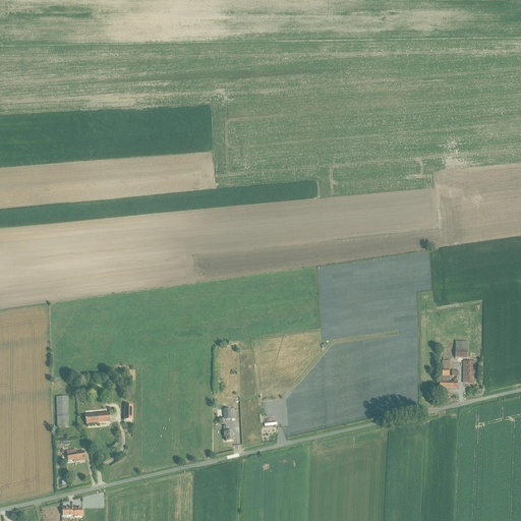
[(456,342),(455,358),(468,359),(468,342),(456,342)]
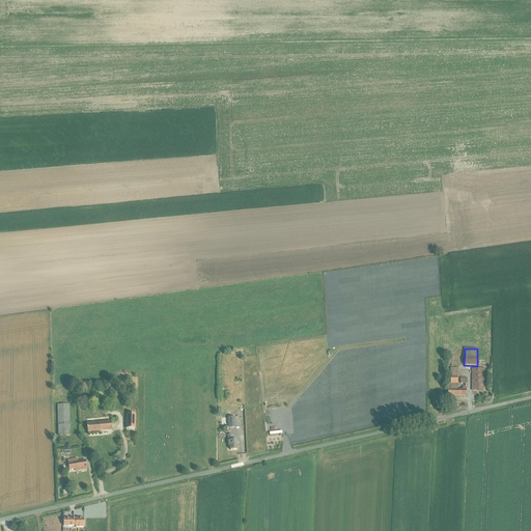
[(451,383),(448,383),(448,396),(467,396),(467,388),(465,388),(465,387),(467,387),(468,378),(460,378),(460,384),(465,384),(464,386),(463,386),(463,389),(458,389),(458,368),(450,368),(451,383)]
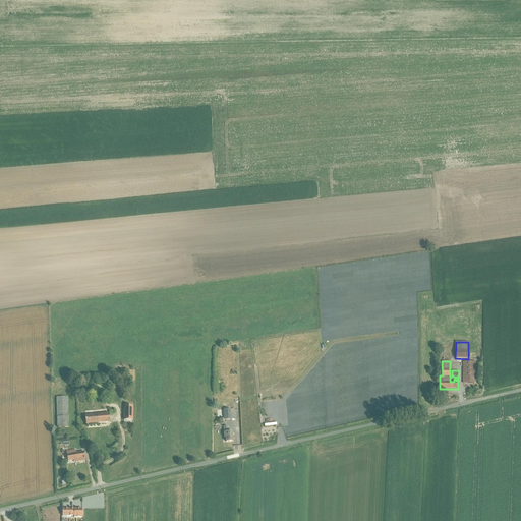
[(476,362),(463,362),(463,384),(476,384),(476,362)]
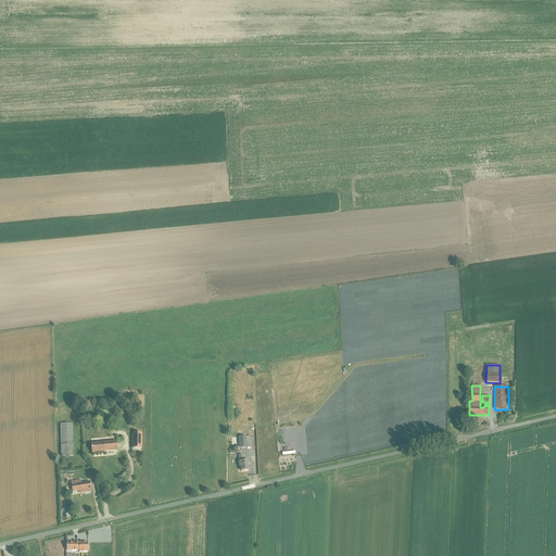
[(73,424),(60,425),(61,457),(74,456),(73,424)]
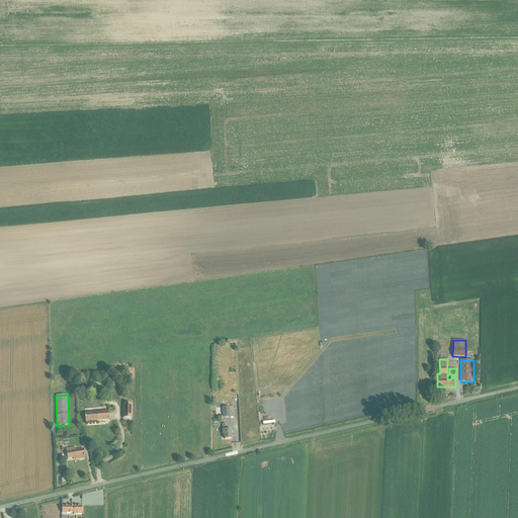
[(219,397),(219,403),(224,403),(224,407),(230,407),(230,397),(219,397)]
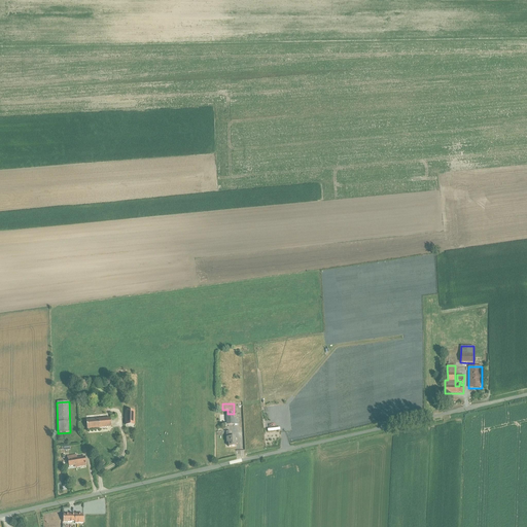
[(135,412),(126,411),(126,425),(135,425),(135,412)]
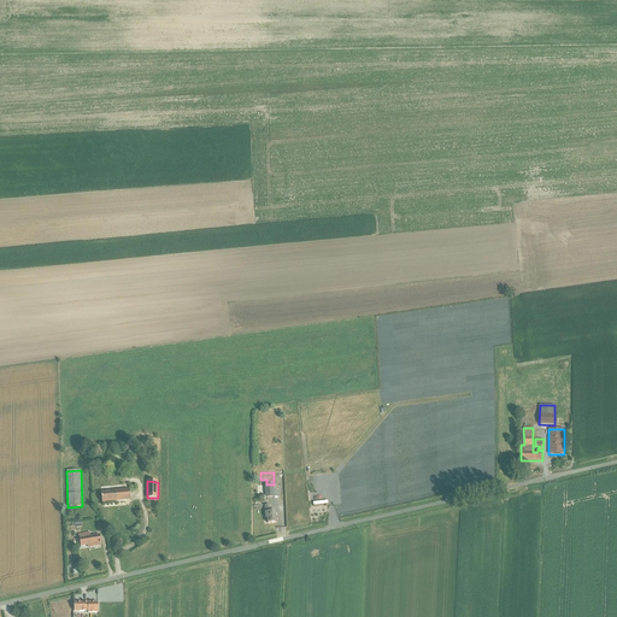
[(277,485),(265,486),(265,498),(278,498),(278,491),(277,491),(277,485)]
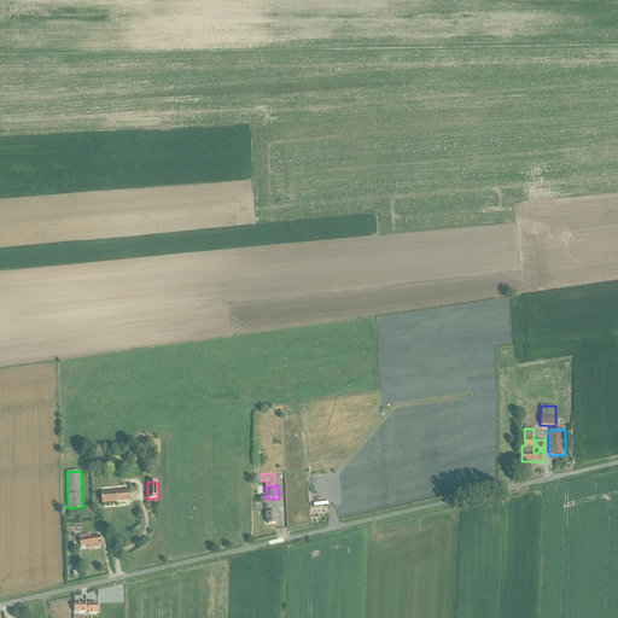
[(129,490),(101,494),(101,505),(130,502),(129,490)]
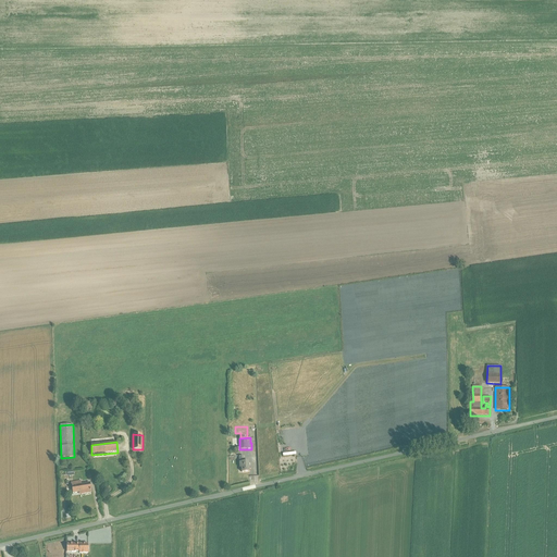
[(244,457),(239,457),(239,468),(242,468),(242,472),(249,472),(249,462),(244,462),(244,457)]
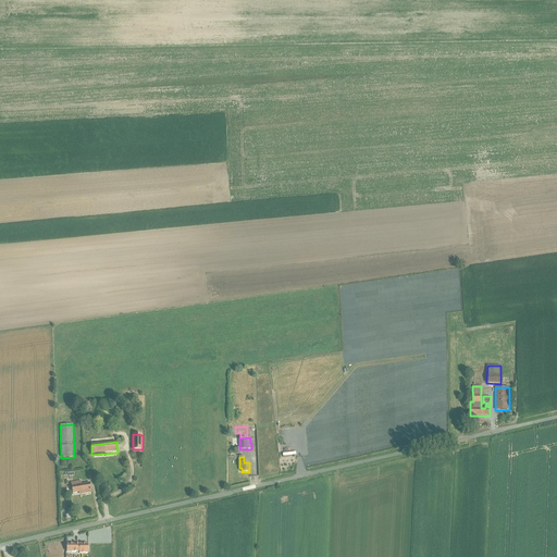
[(81,481),(71,483),(73,494),(82,492),(83,494),(91,493),(89,483),(81,484),(81,481)]
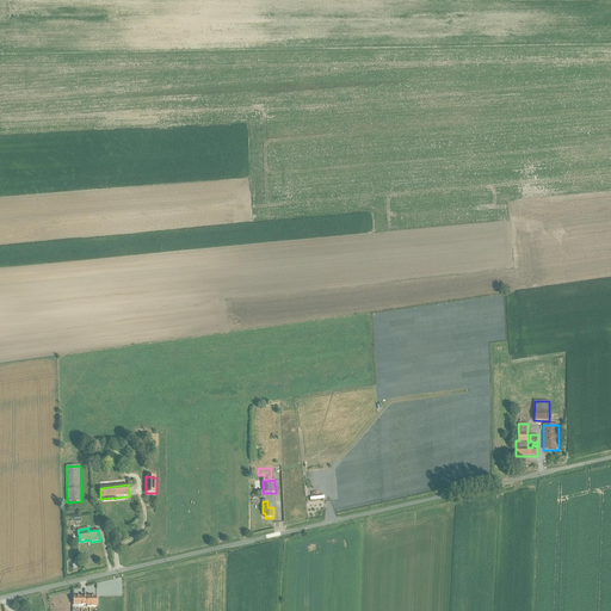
[(98,609),(99,598),(73,597),(72,608),(98,609)]
